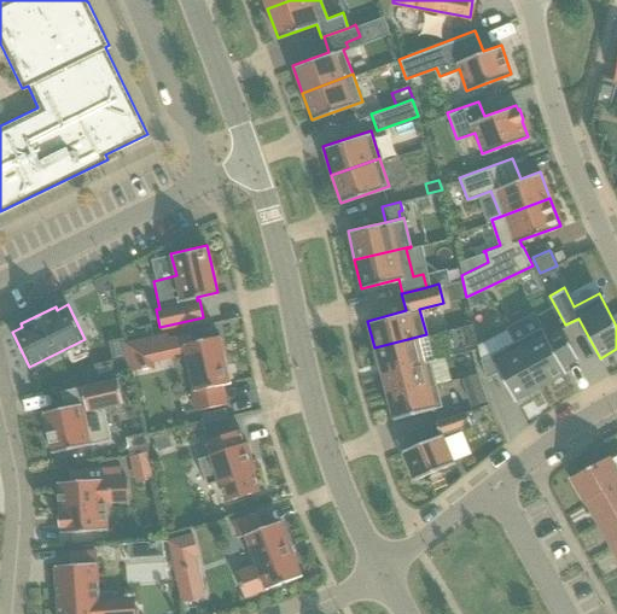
[(471,322),(450,328),(455,348),(476,343),(471,322)]
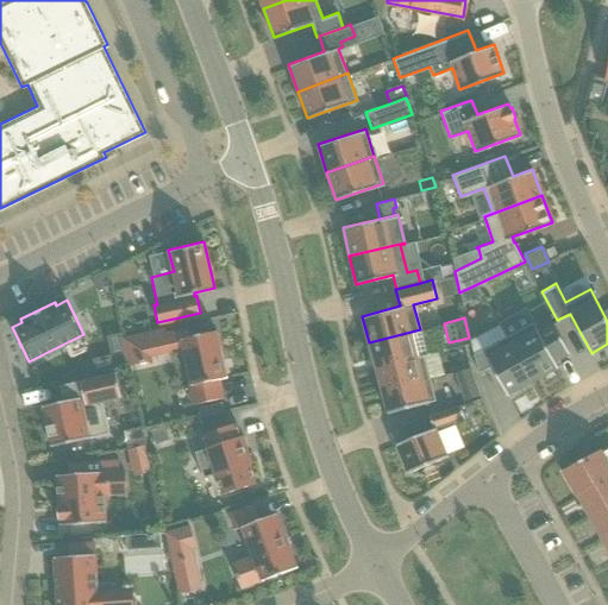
[(506,335),(531,380),(558,366),(555,359),(569,352),(552,322),(538,331),(532,320),(506,335)]
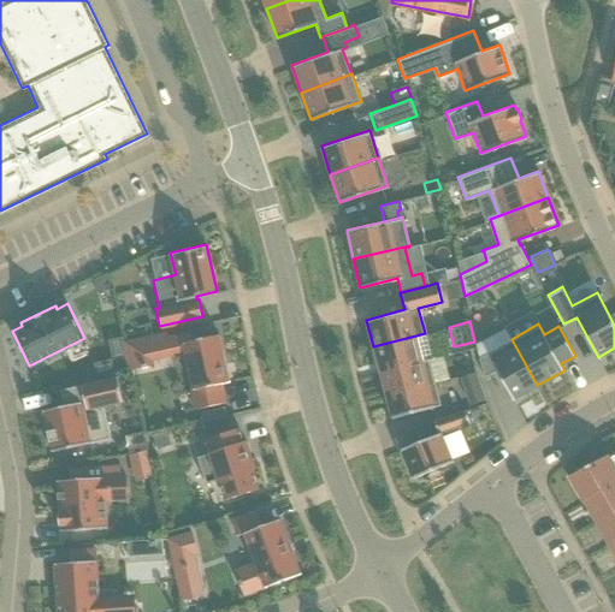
[(220,382),(228,380),(220,343),(218,333),(190,339),(189,331),(166,336),(165,330),(142,334),(146,352),(167,348),(169,354),(184,350),(193,387),(190,387),(195,408),(224,400),(220,382)]
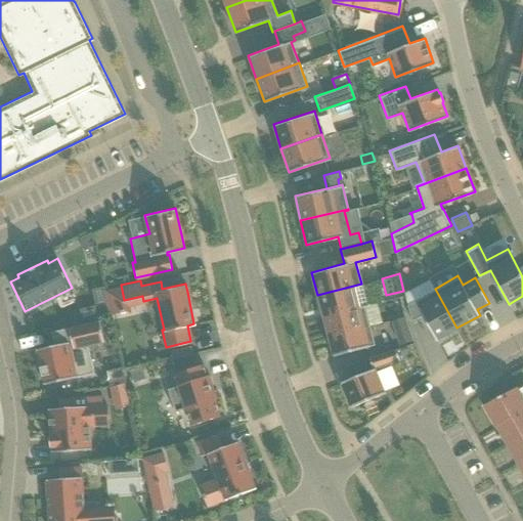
[(366,304),(361,284),(317,295),(322,316),(366,304)]
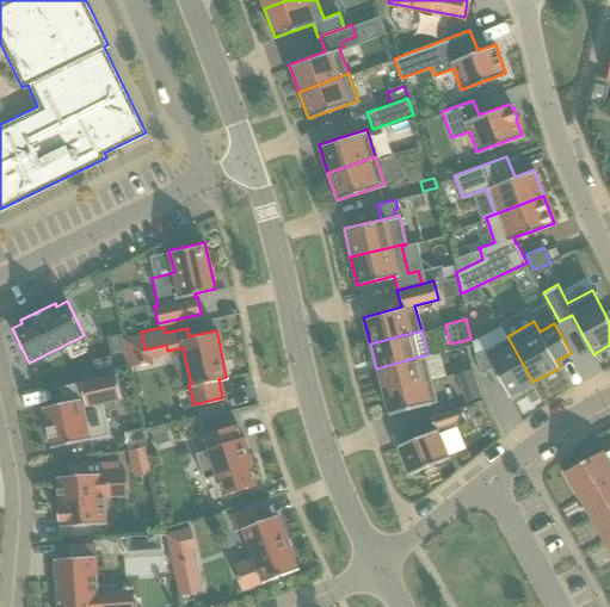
[(492,366),(509,395),(533,382),(507,336),(474,354),(480,372),(492,366)]
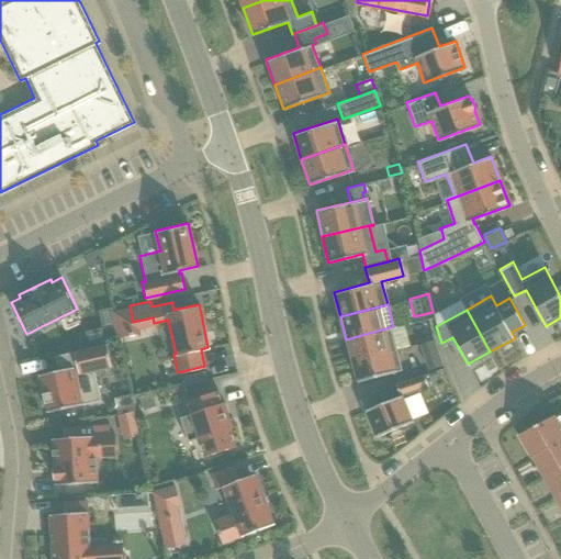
[(421,328),(425,341),(433,338),(429,325),(421,328)]
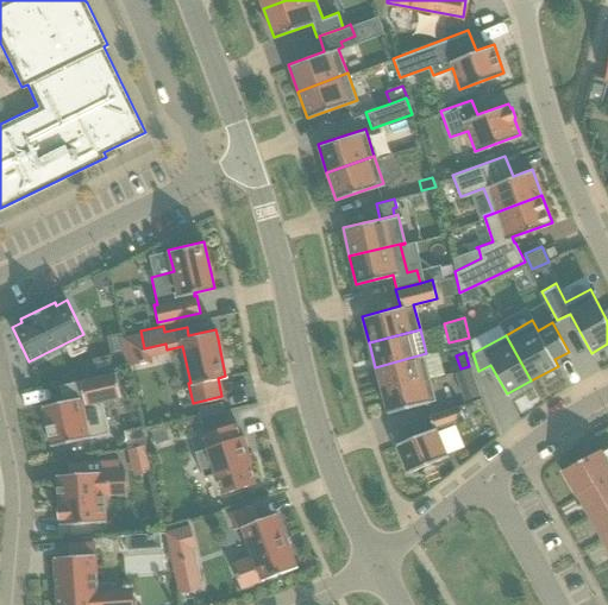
[(426,353),(375,367),(381,389),(430,377),(424,354),(426,354),(426,353)]
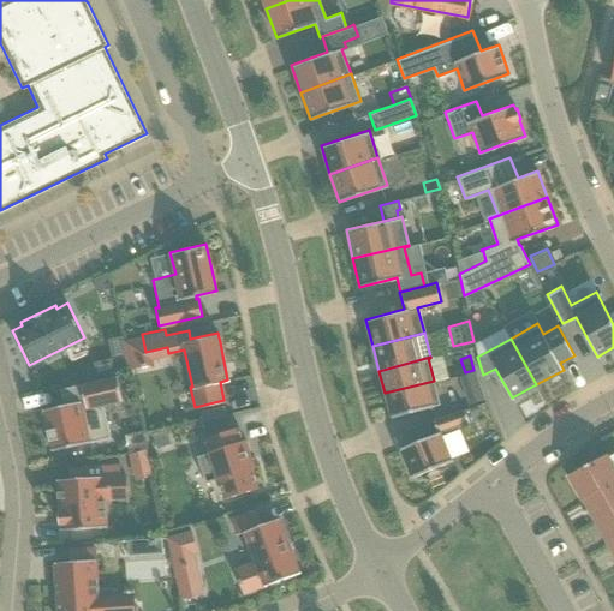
[(464,389),(478,384),(474,370),(459,375),(464,389)]
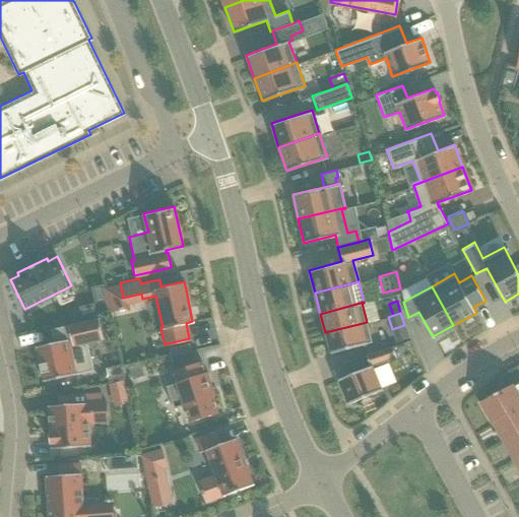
[(53,341),(36,345),(43,380),(92,369),(86,341),(103,338),(98,317),(50,328),(53,341)]
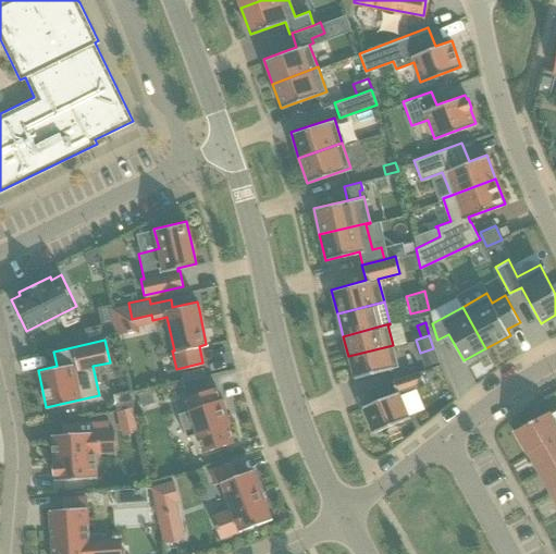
[(393,345),(348,356),(354,378),(392,368),(392,367),(397,366),(393,345)]
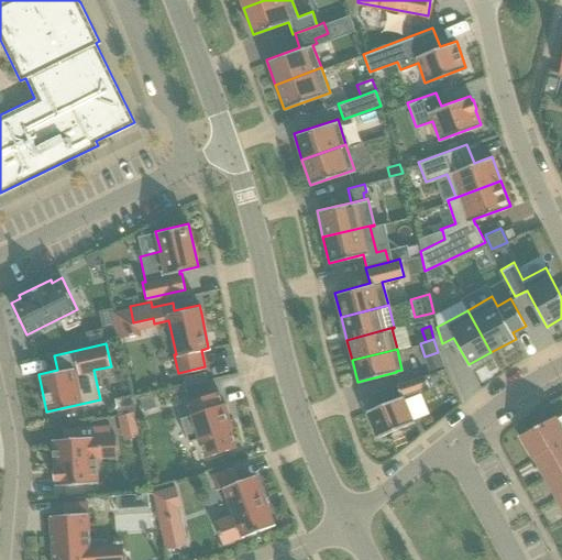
[(365,410),(376,437),(414,421),(403,395),(429,386),(425,373),(396,383),(400,396),(365,410)]
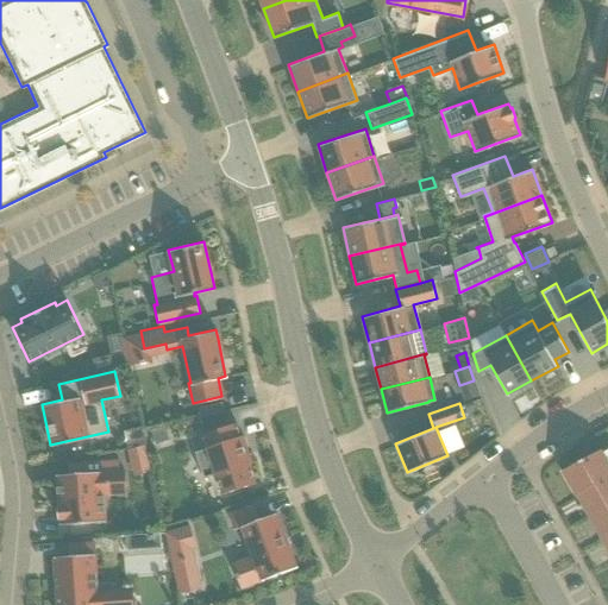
[(186,418),(163,423),(168,442),(190,438),(186,418)]
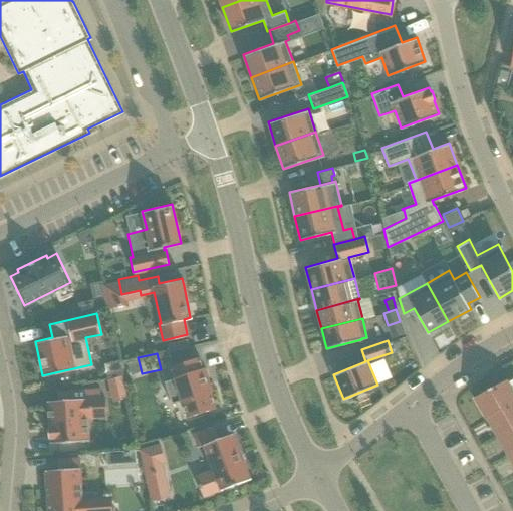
[(187,416),(215,407),(210,391),(212,390),(205,366),(202,367),(199,356),(171,365),(174,376),(164,380),(172,403),(182,400),(187,416)]
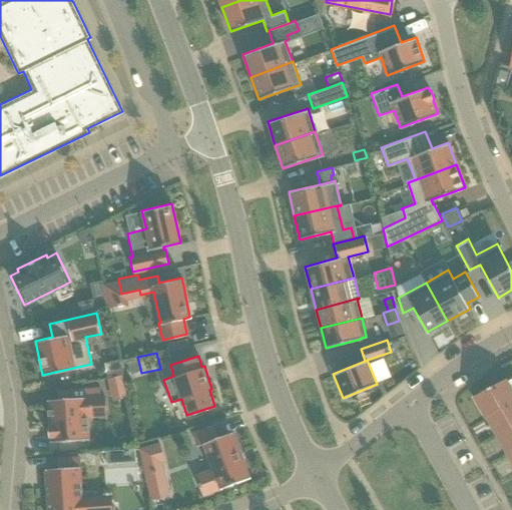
[(511,400),(511,389),(505,378),(473,396),(484,416),(511,400)]
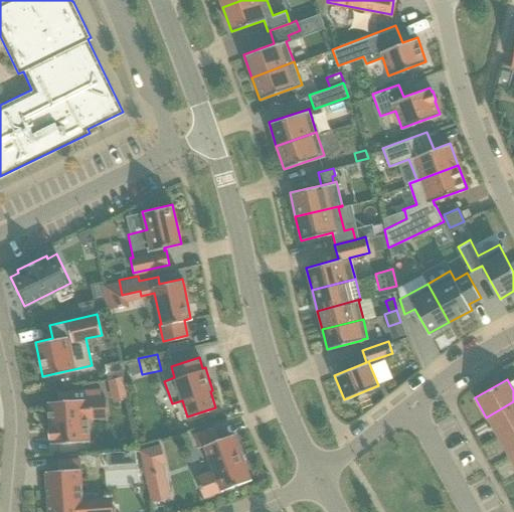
[(123,384),(111,387),(113,397),(125,394),(123,384)]
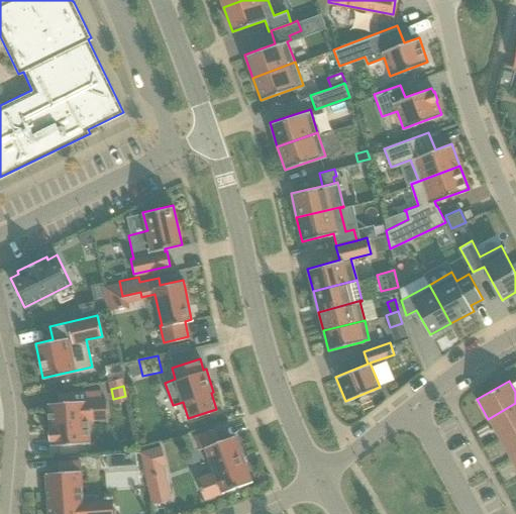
[(47,402),(49,429),(48,429),(48,440),(49,440),(50,444),(89,441),(87,419),(92,419),(91,399),(86,400),(85,391),(63,392),(64,401),(47,402)]
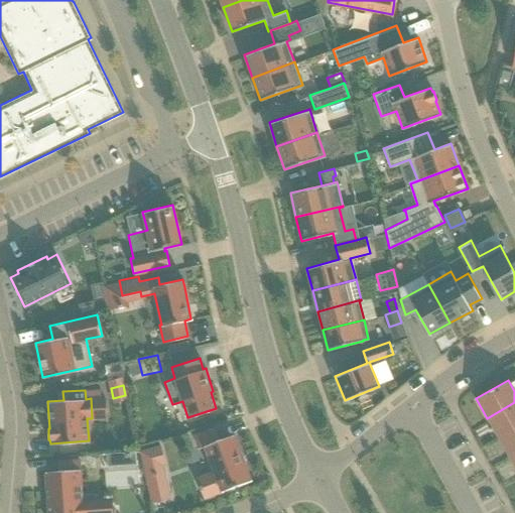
[(488,418),(498,436),(514,426),(514,402),(487,418),(487,419),(488,418)]
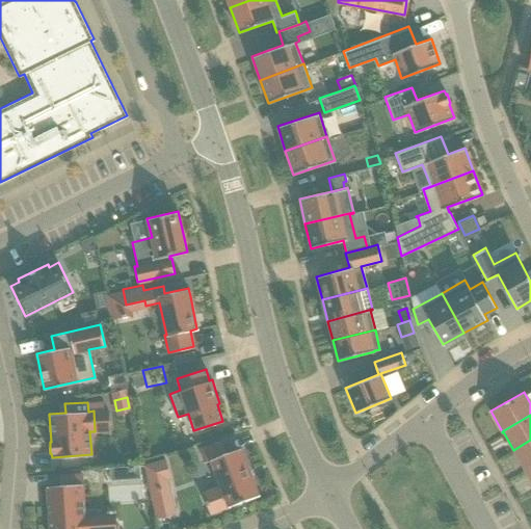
[(530,440),(513,450),(525,470),(530,466),(530,440)]
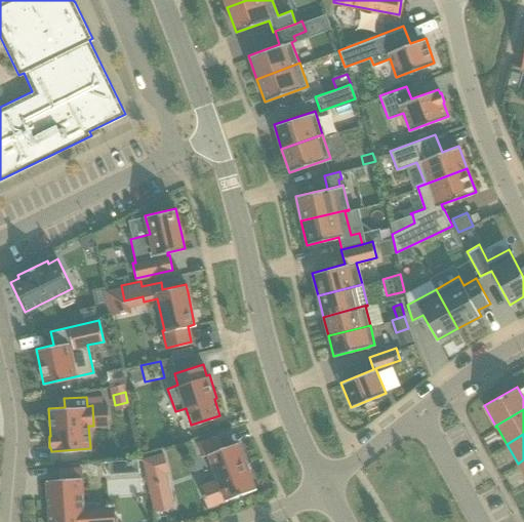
[(199,485),(207,507),(255,488),(238,441),(207,453),(217,479),(199,485)]
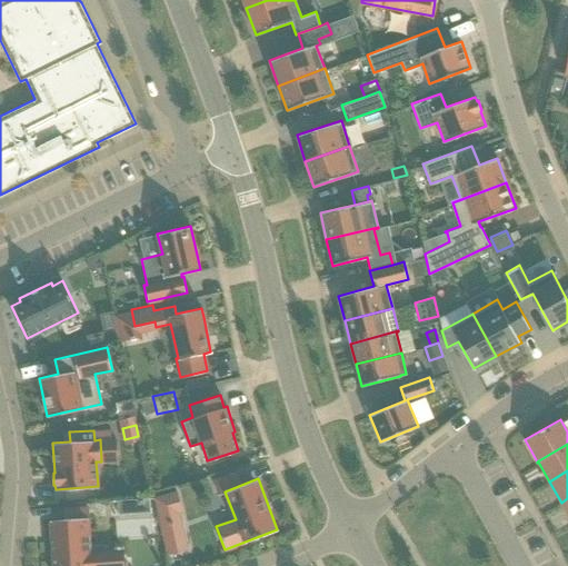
[(49,519),(52,565),(108,565),(108,550),(91,552),(88,506),(62,507),(63,518),(49,519)]
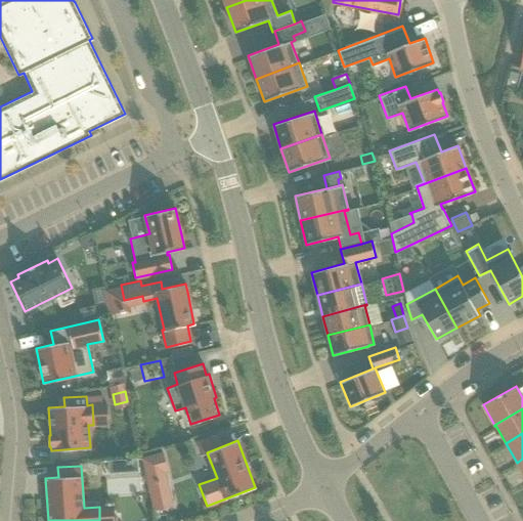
[(147,482),(154,508),(172,504),(166,477),(147,482)]
